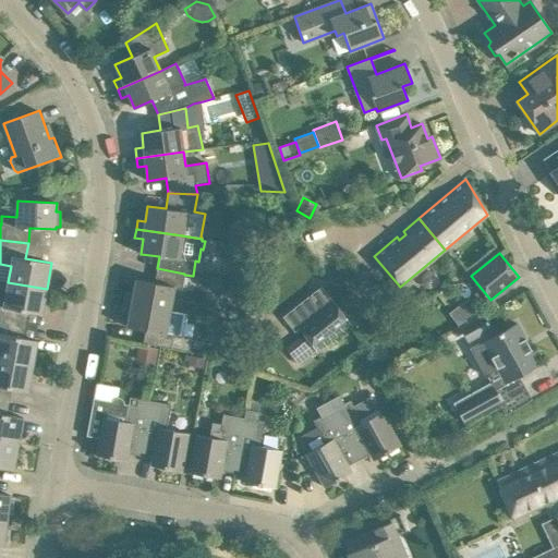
[(182,289),(184,275),(184,274),(157,268),(155,282),(136,279),(133,294),(125,292),(123,302),(170,311),(170,310),(174,288),(182,289)]
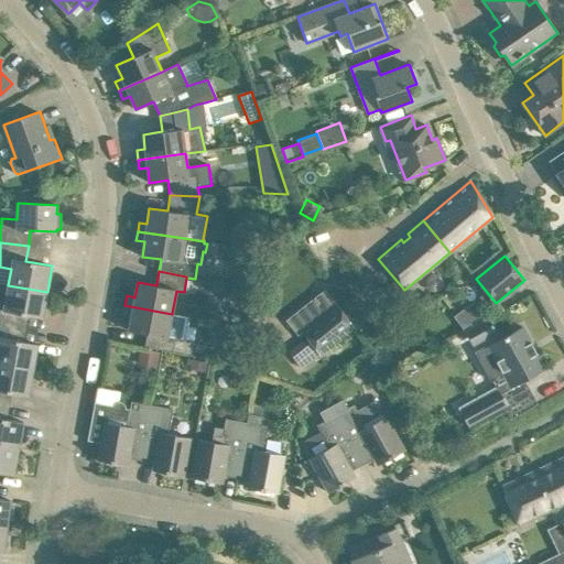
[(234,274),(232,284),(234,285),(247,286),(249,277),(234,274)]
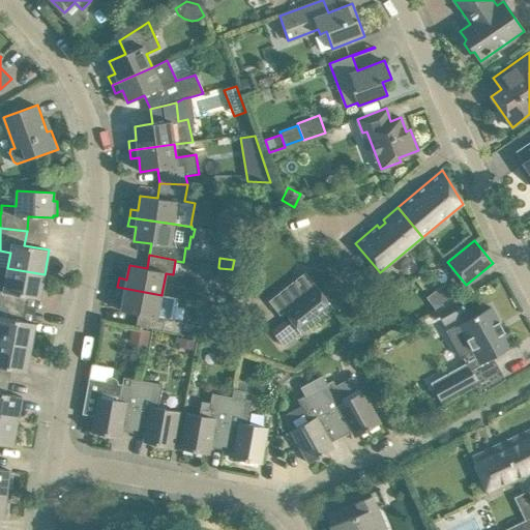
[(45,274),(7,268),(0,266),(0,303),(15,306),(18,295),(39,299),(45,274)]
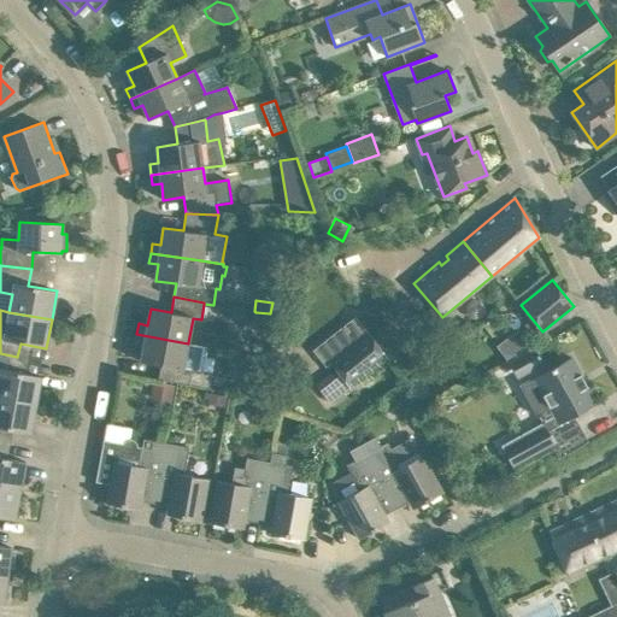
[(270,315),(246,310),(244,327),(266,330),(270,315)]
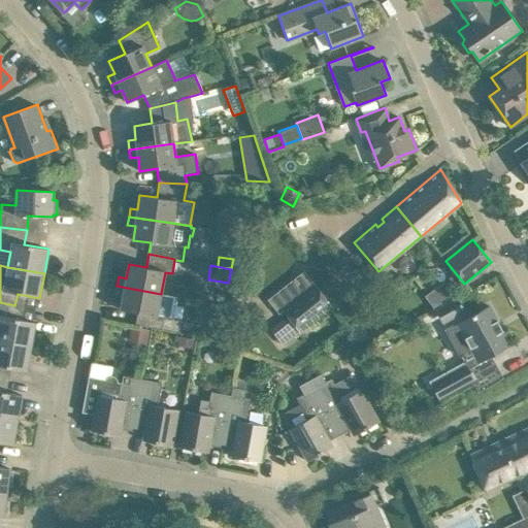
[(274,300),(299,331),(331,306),(315,285),(295,300),(288,290),(274,300)]
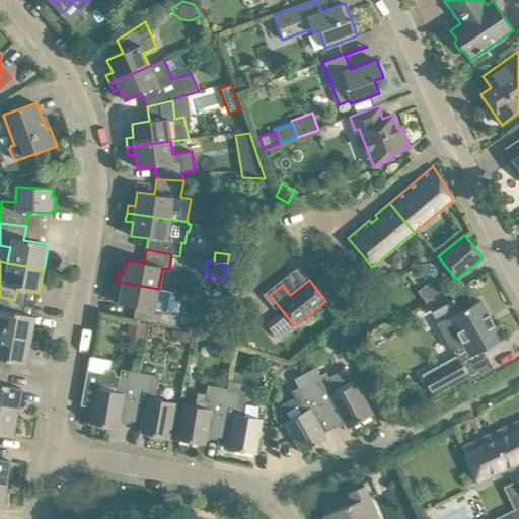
[(158,288),(158,289),(115,281),(114,289),(121,290),(118,304),(135,307),(133,319),(175,327),(177,314),(171,312),(175,292),(158,288)]
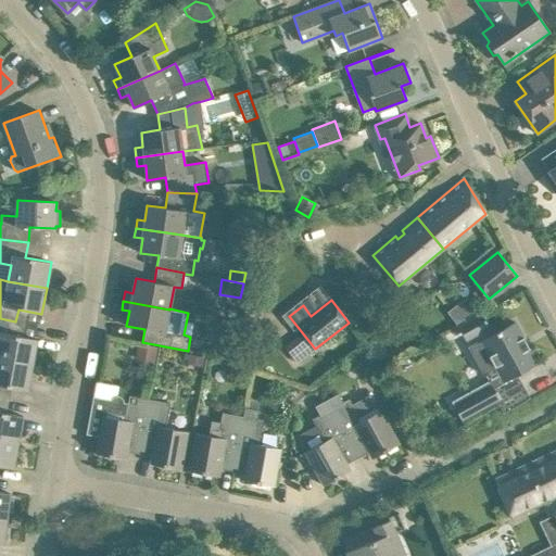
[(466,341),(490,327),(482,314),(458,327),(466,341)]
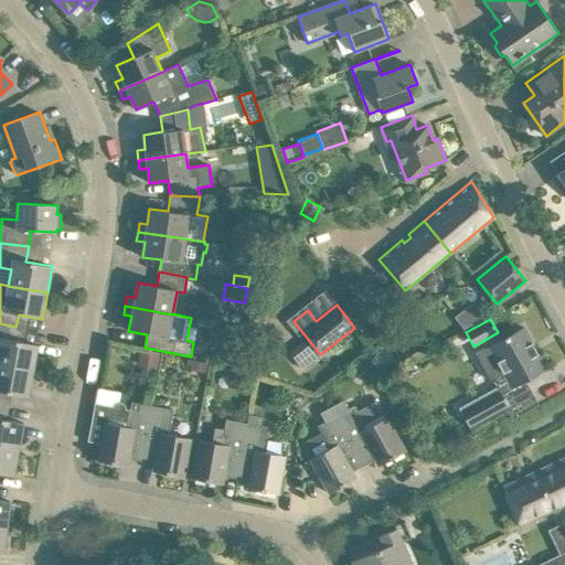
[(13,340),(16,327),(0,323),(0,364),(33,371),(38,344),(13,340)]
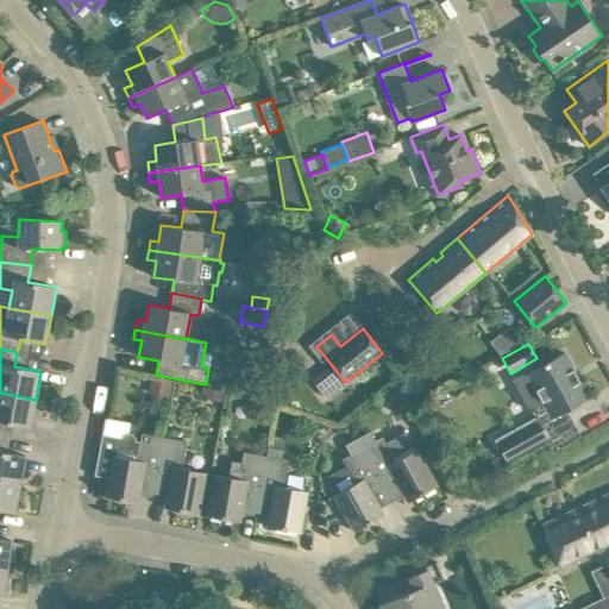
[(554,418),(589,397),(564,352),(514,380),(531,410),(544,405),(552,419),(554,418)]
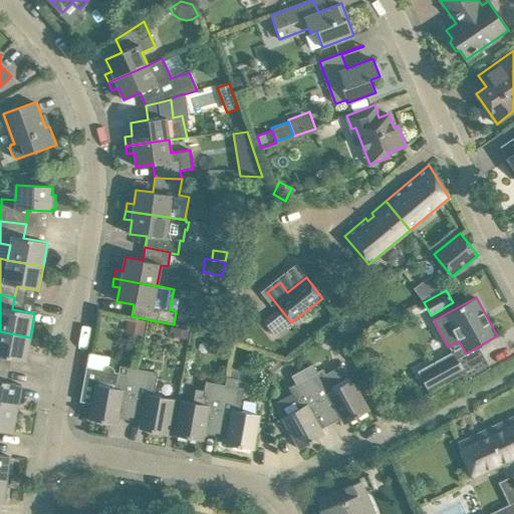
[(204,318),(203,327),(217,330),(219,321),(204,318)]
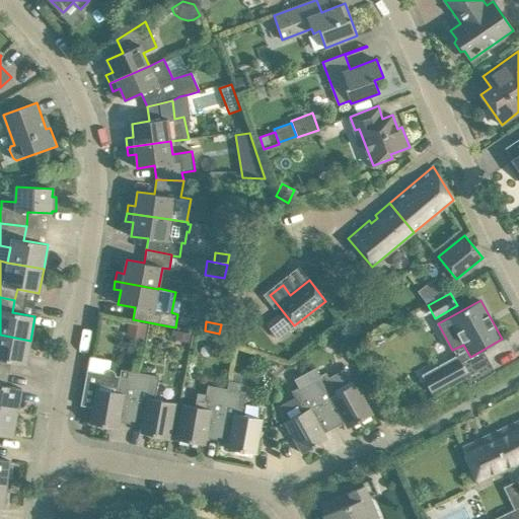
[(176,330),(174,339),(189,342),(191,334),(176,330)]
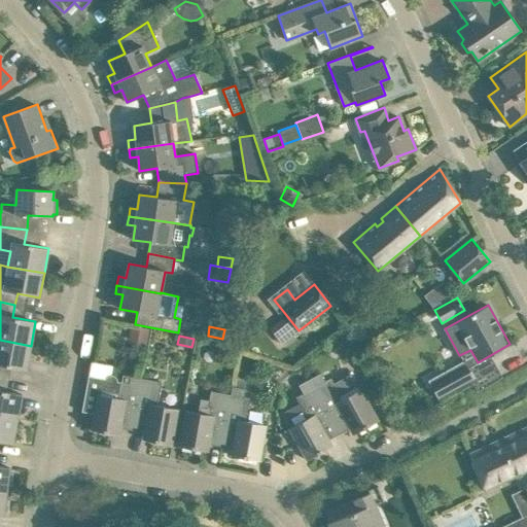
[(26,370),(31,346),(0,340),(0,375),(2,365),(26,370)]
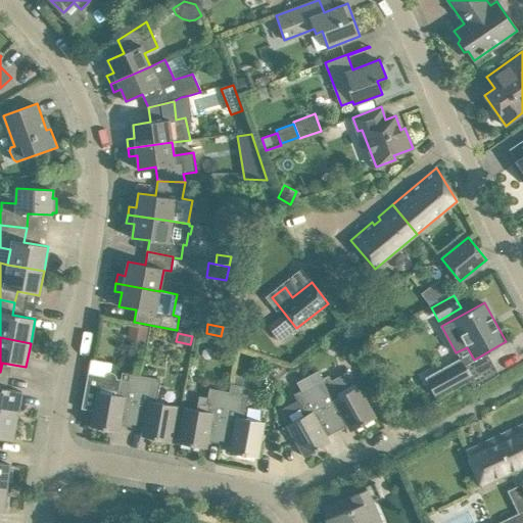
[(436,398),(479,375),(478,374),(472,378),(461,358),(424,377),(436,398)]
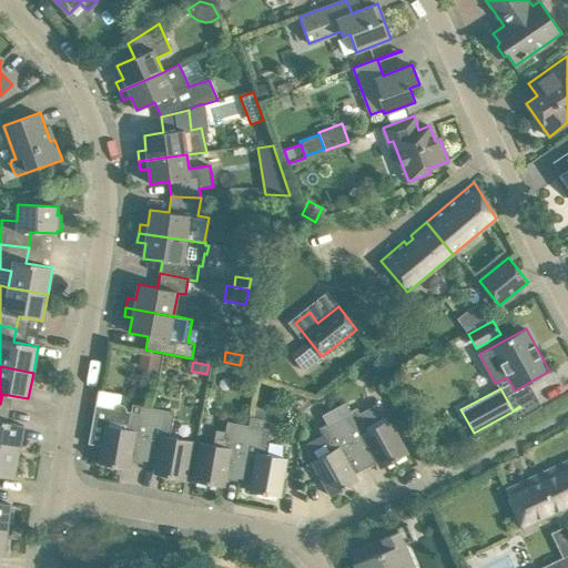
[(376,462),(381,468),(407,454),(388,419),(386,421),(382,412),(364,421),(356,407),(350,411),(345,403),(333,409),(365,468),(376,462)]
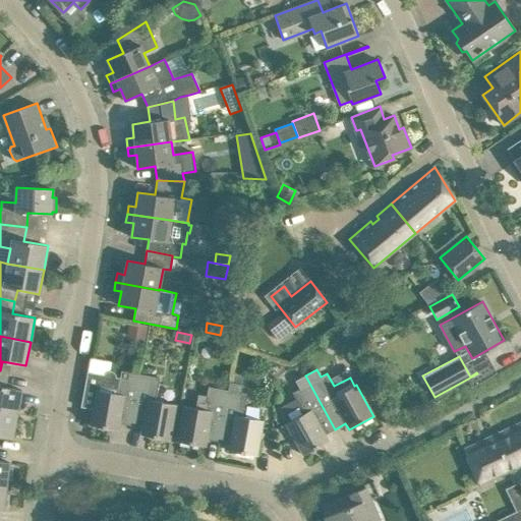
[(130,425),(140,373),(121,370),(119,378),(115,377),(115,374),(114,372),(112,370),(109,370),(106,371),(104,372),(103,374),(88,371),(81,400),(80,407),(93,409),(90,425),(118,430),(119,423),(130,425)]
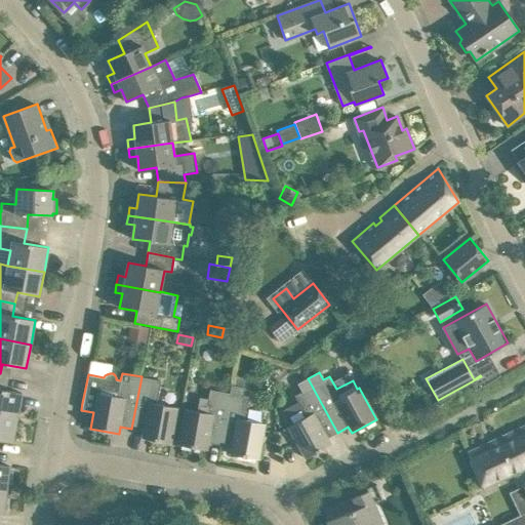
[(144,431),(143,438),(170,443),(176,407),(157,404),(161,380),(142,376),(131,429),(144,431)]
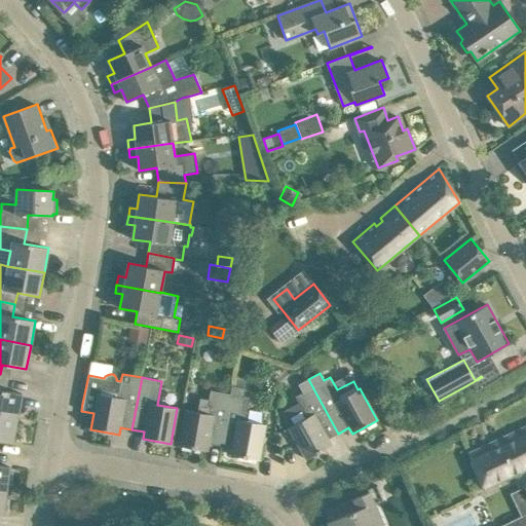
[(298,403),(283,411),(291,426),(289,427),(306,459),(326,449),(322,442),(328,439),(338,434),(308,379),(298,384),(302,392),(295,397),(298,403)]
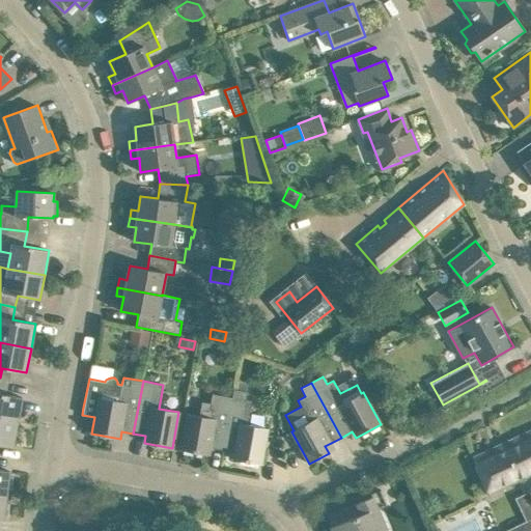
[(232,397),(222,450),(234,452),(232,459),(261,465),(268,428),(247,424),(251,401),(246,400),(247,392),(233,389),(232,397)]
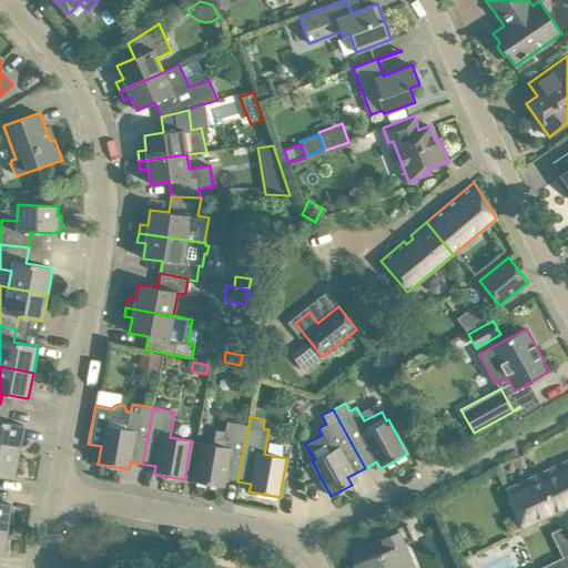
[(0,447),(19,452),(23,425),(0,421),(0,447)]
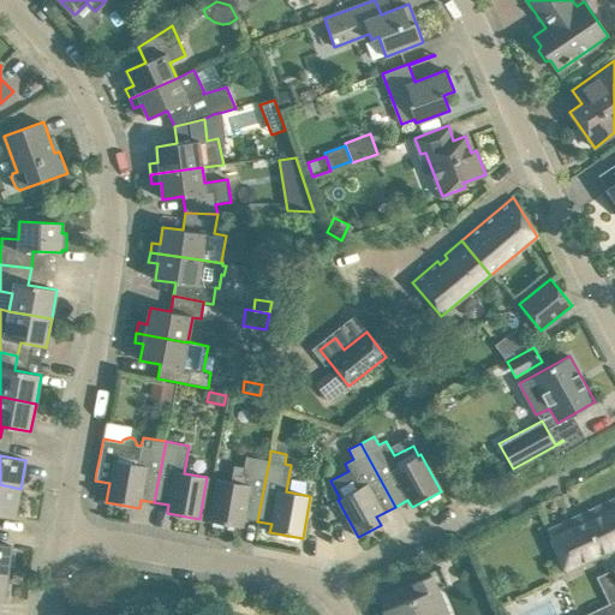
[(243,527),(244,518),(257,521),(269,460),(246,457),(244,467),(234,466),(231,482),(216,479),(209,521),(243,527)]
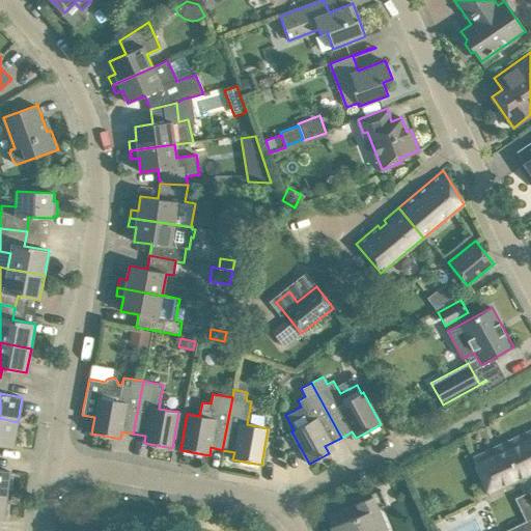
[(0,418),(0,443),(12,446),(18,422),(0,418)]
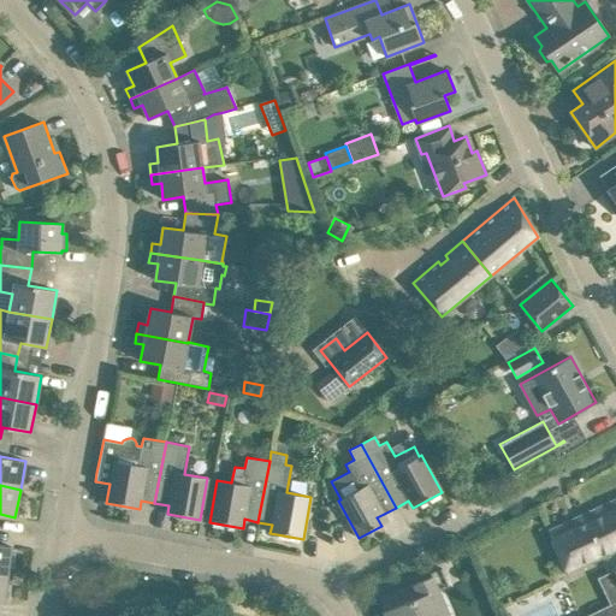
[(569,575),(615,551),(615,499),(548,533),(569,575)]
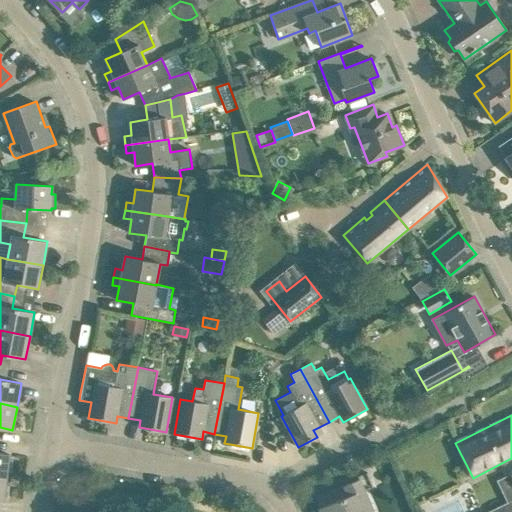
[(0,477),(6,478),(7,471),(11,471),(13,457),(9,456),(9,454),(0,452),(0,477)]
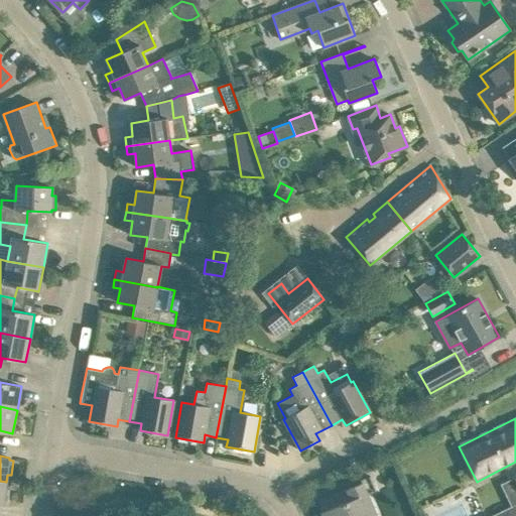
[(375,515),(367,494),(376,490),(370,476),(369,477),(370,479),(317,502),(323,514),(325,513),(326,515),(375,515)]
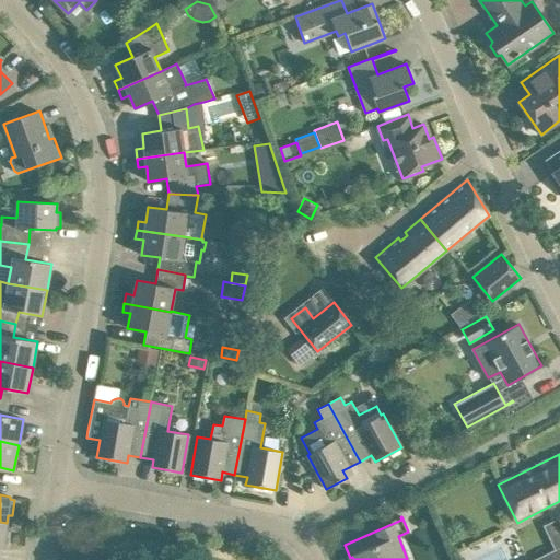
[(6,531),(7,523),(0,522),(0,548),(3,549),(3,546),(9,546),(10,532),(6,531)]
